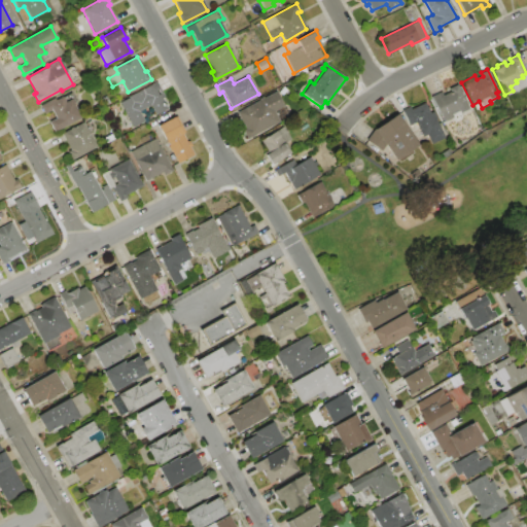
[(133,128),(119,102),(128,98),(128,97),(156,81),(165,97),(162,99),(167,109),(155,115),(150,106),(139,111),(144,121),(133,128)]
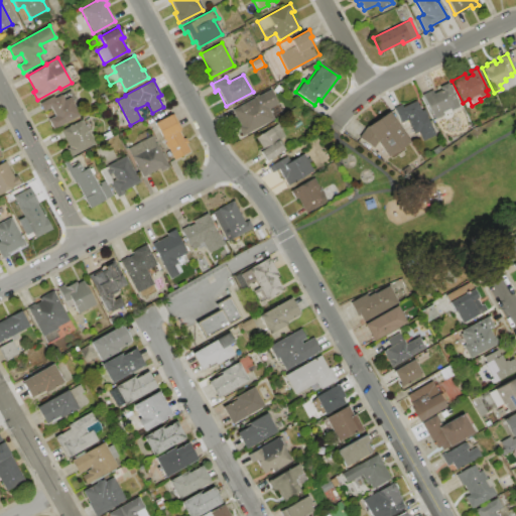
[(447,83),(459,106),(450,110),(449,108),(442,112),(443,115),(434,119),(430,111),(430,112),(421,95),(431,90),(433,93),(440,90),(438,87),(447,83)]
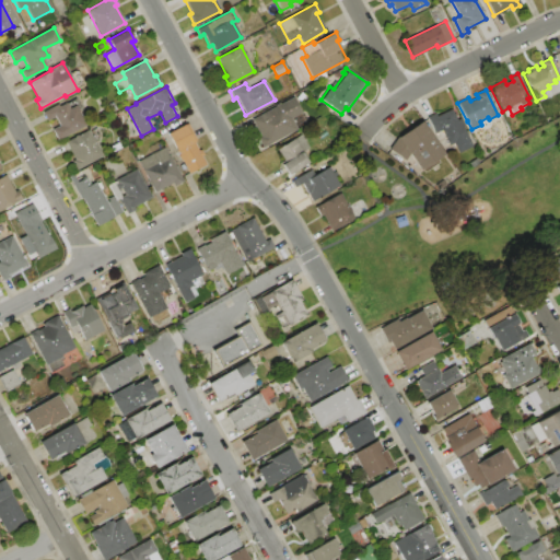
[(263,148),(257,138),(260,137),(252,119),(293,97),(301,113),(290,118),(296,130),(263,148)]
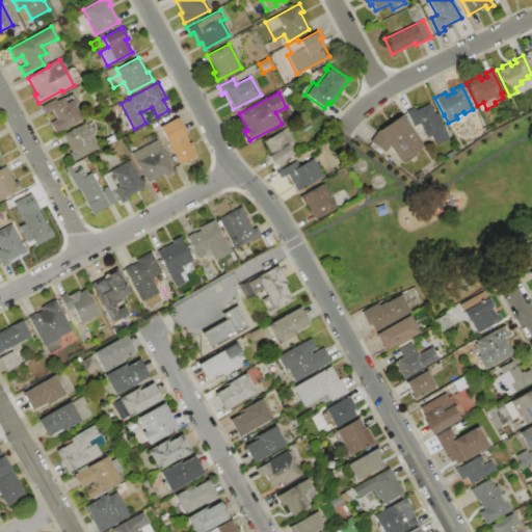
[(82,118),(55,133),(49,123),(56,120),(52,111),(45,114),(41,106),(55,99),(56,101),(62,97),(65,103),(72,100),(82,118)]
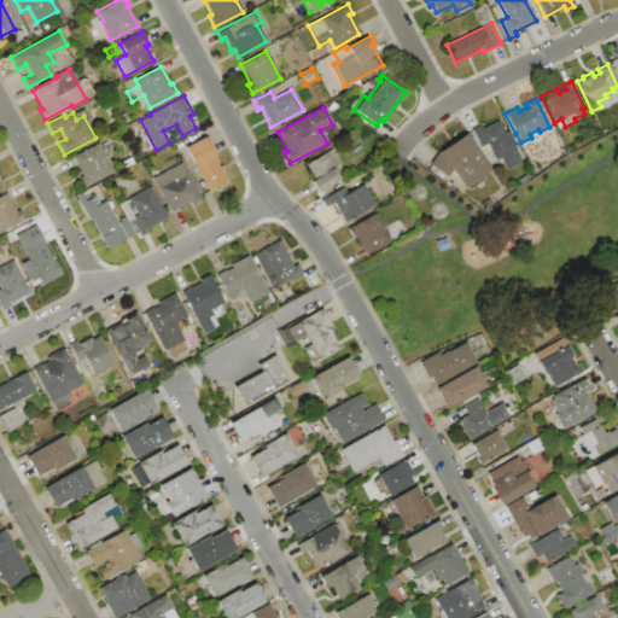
[(471,129),(481,124),(482,128),(497,121),(503,133),(507,132),(522,162),(506,169),(500,157),(495,159),(487,144),(481,147),(471,129)]
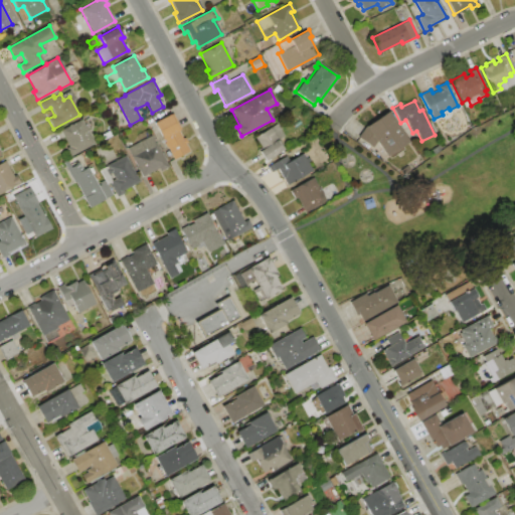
[(388,111),(408,140),(400,145),(402,148),(388,159),(376,142),(372,147),(358,136),(365,128),(388,111)]
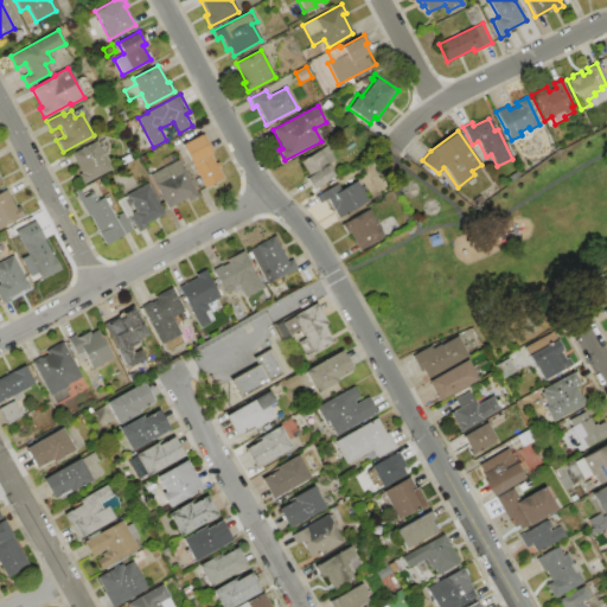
[(204,187),(180,145),(202,133),(212,153),(211,153),(219,168),(218,170),(222,178),(204,187)]
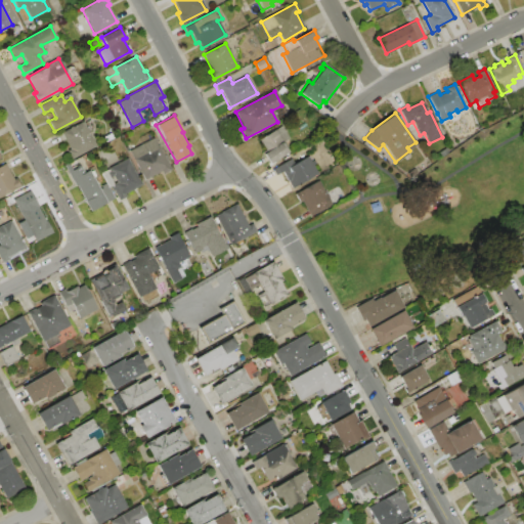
[(72,160),(67,150),(70,149),(60,133),(83,121),(96,146),(72,160)]
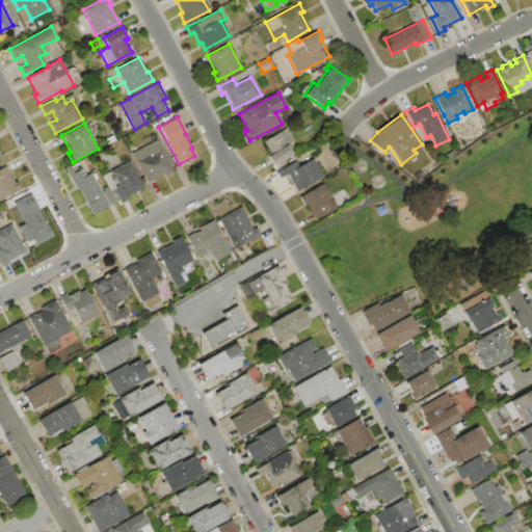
[(274,165),(268,156),(270,154),(263,142),(286,128),(293,140),(287,144),(293,154),(274,165)]
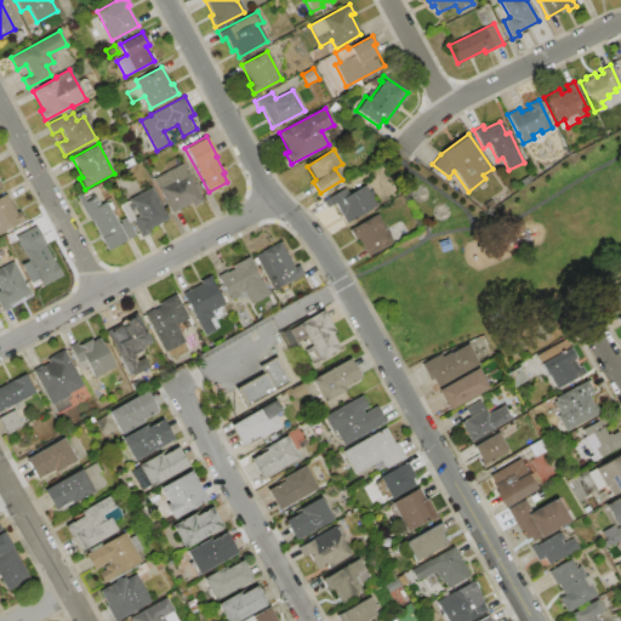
[(182,163),(203,201),(193,206),(191,203),(171,214),(153,178),(182,163)]
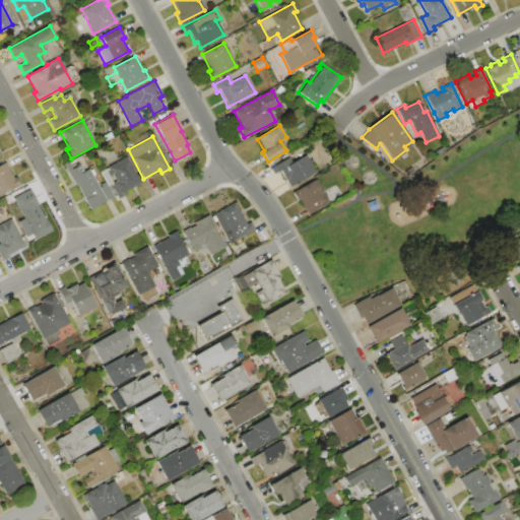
[(271,168),(288,157),(291,163),(306,154),(315,172),(289,186),(280,171),(274,174),(271,168)]
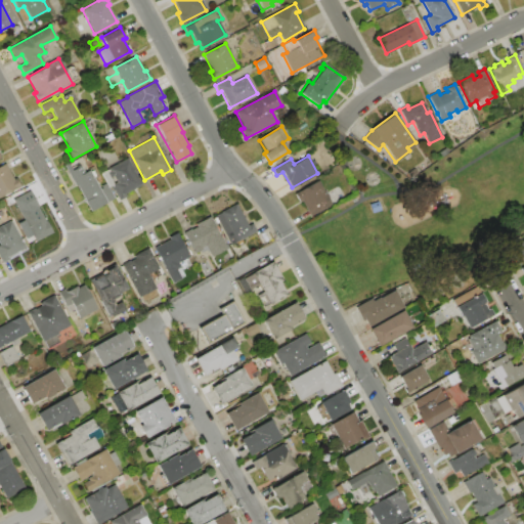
[(106,203),(90,211),(77,185),(75,186),(68,173),(70,172),(66,164),(77,159),(84,173),(89,170),(106,203)]
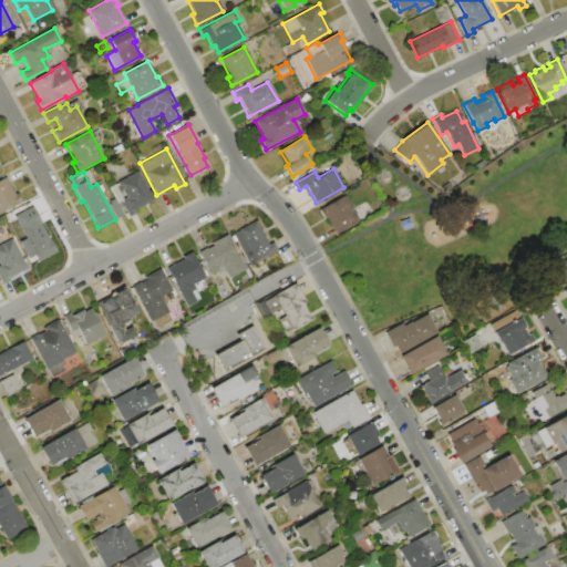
[(137,172),(153,199),(135,209),(136,212),(129,216),(120,199),(125,196),(123,191),(121,192),(117,186),(120,185),(117,182),(137,172)]
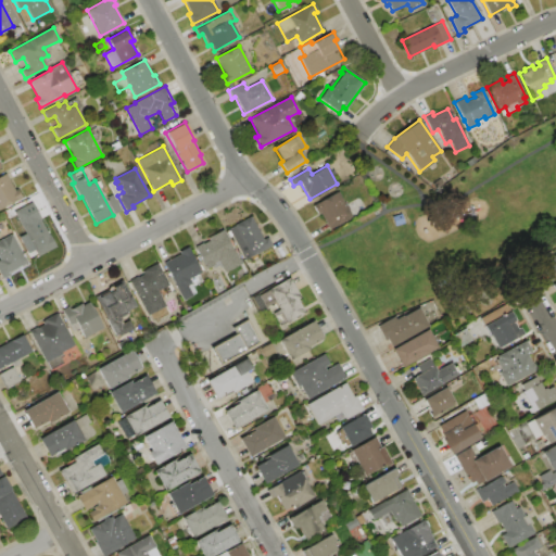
[(0,176),(5,174),(14,190),(16,189),(21,198),(0,207),(0,176)]
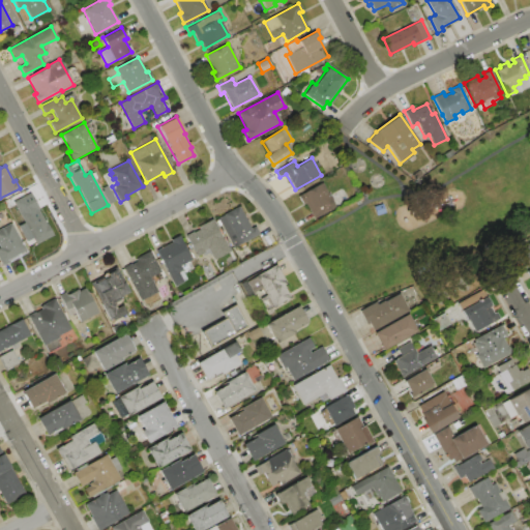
[(322,182),(328,195),(330,194),(337,206),(314,218),(305,203),(303,204),(298,196),(322,182)]
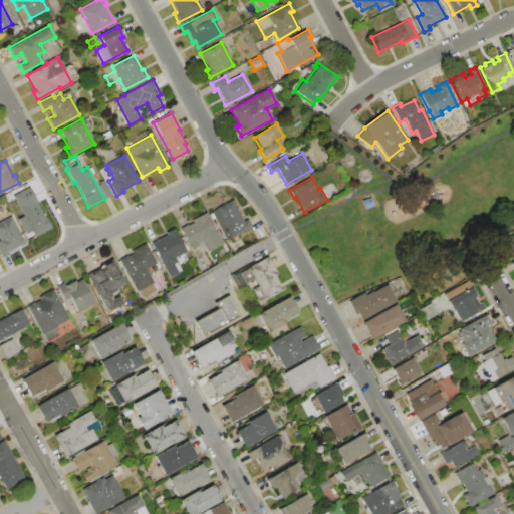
[(18,204),(34,195),(38,202),(37,203),(50,228),(33,237),(29,229),(31,228),(29,224),(27,225),(23,218),(25,217),(18,204)]
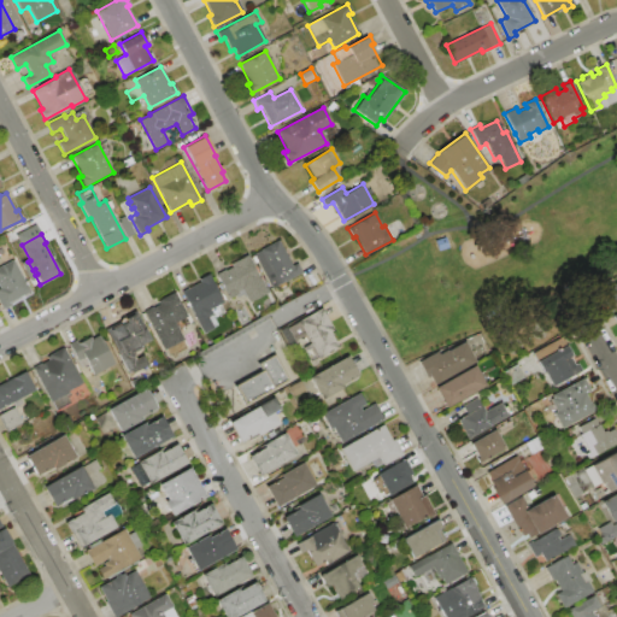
[(439,251),(435,241),(445,238),(448,247),(439,251)]
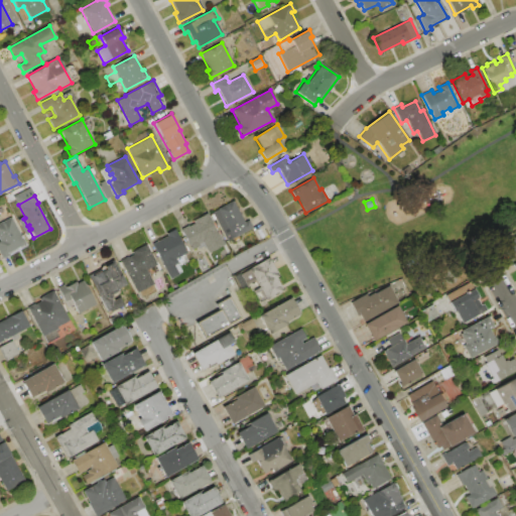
[(211,212),(231,201),(243,222),(247,220),(251,227),(227,241),(211,212)]
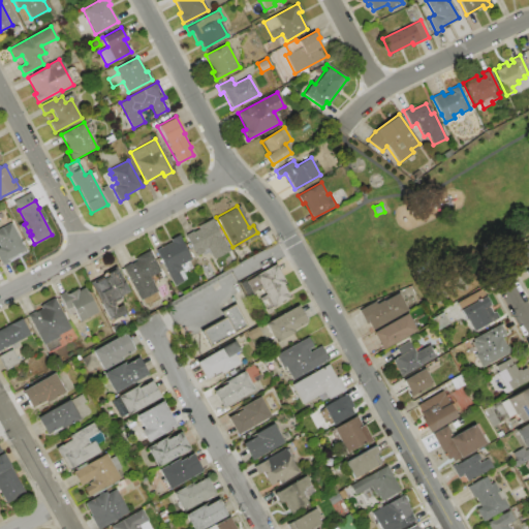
[(211,218),(222,238),(203,249),(204,251),(196,255),(185,236),(192,230),(193,231),(198,229),(196,226),(211,218)]
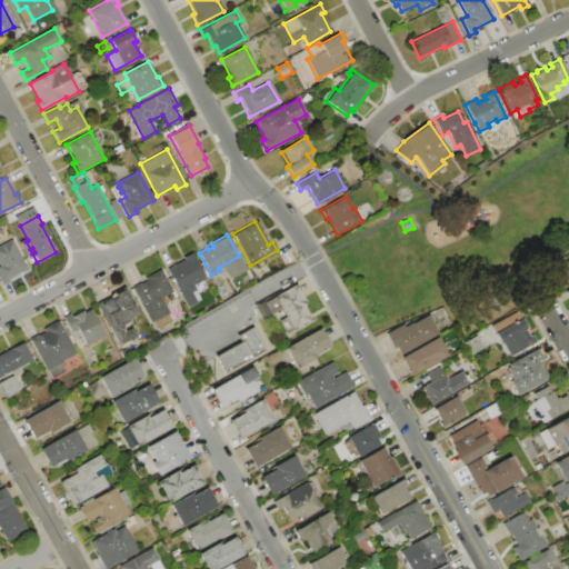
[(0,245),(11,239),(27,269),(9,279),(10,281),(2,286),(0,281),(0,245)]
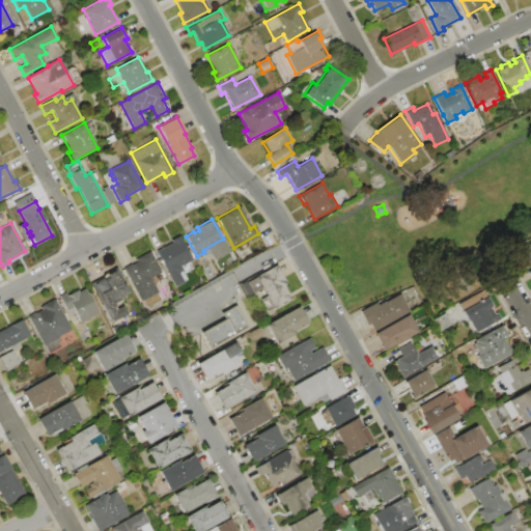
[(179,235),(193,259),(180,267),(188,280),(174,287),(162,264),(163,263),(156,251),(172,242),(170,240),(179,235)]
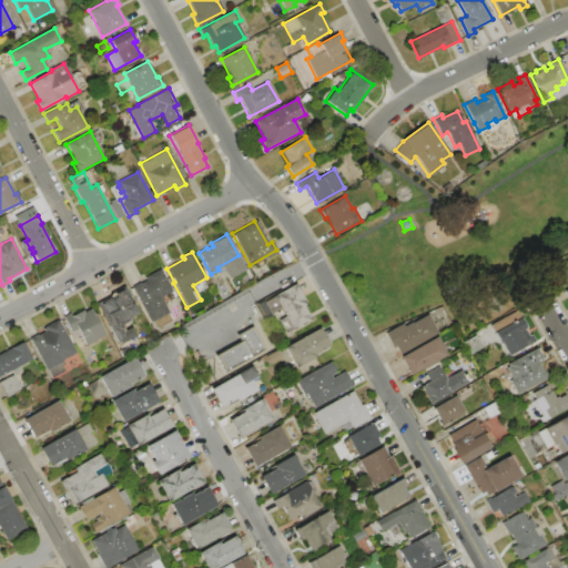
[(567,283),(561,286),(555,275),(557,274),(553,267),(567,259),(567,283)]
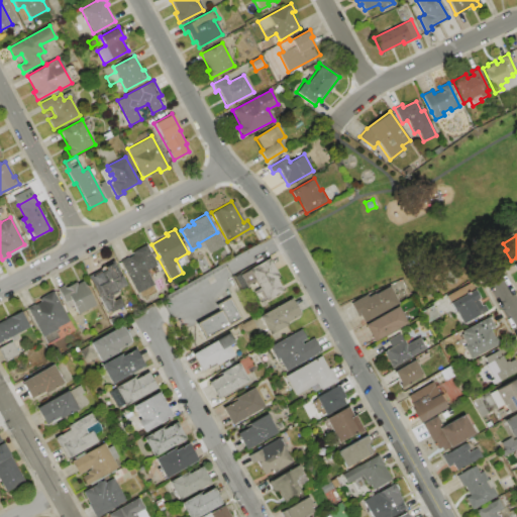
[(146,244),(157,264),(144,271),(152,284),(137,293),(119,262),(125,257),(126,259),(133,254),(132,252),(146,244)]
